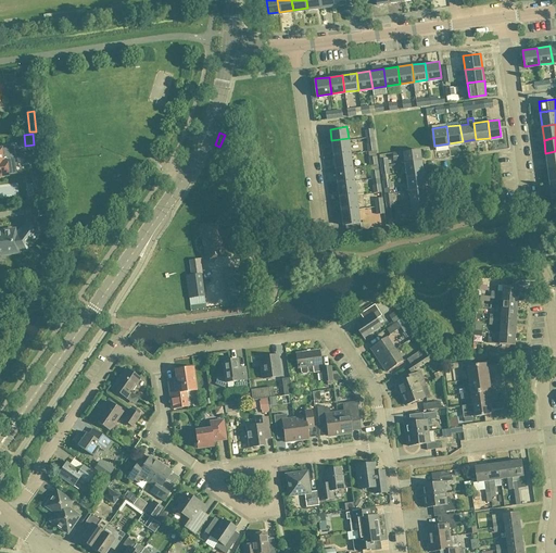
[(351,151),(349,138),(331,140),(333,153),(351,151)]
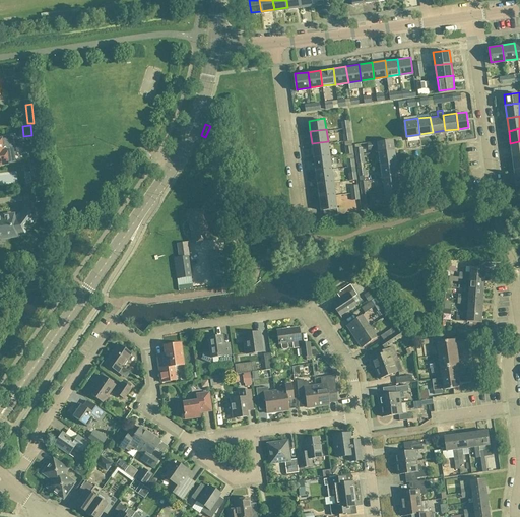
[(379,150),(394,148),(393,138),(377,140),(379,150)]
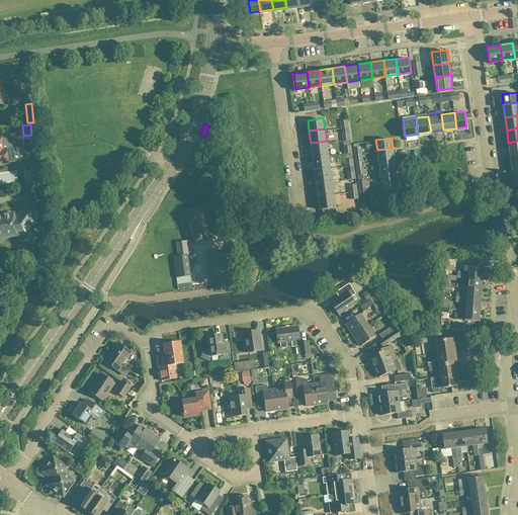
[(313,156),(328,154),(327,141),(311,143),(313,156)]
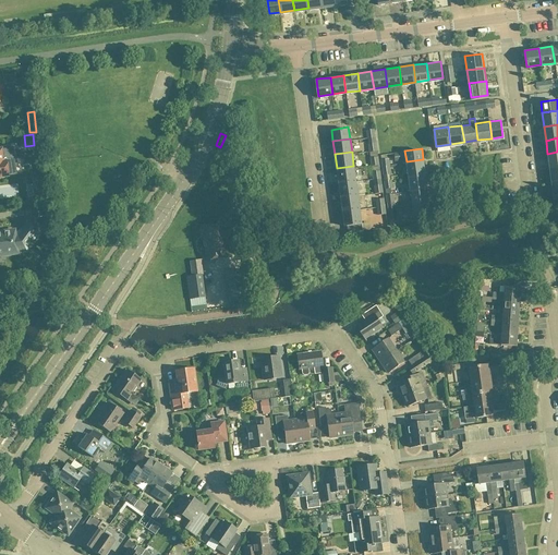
[(557,152),(547,154),(549,168),(557,166),(557,152)]
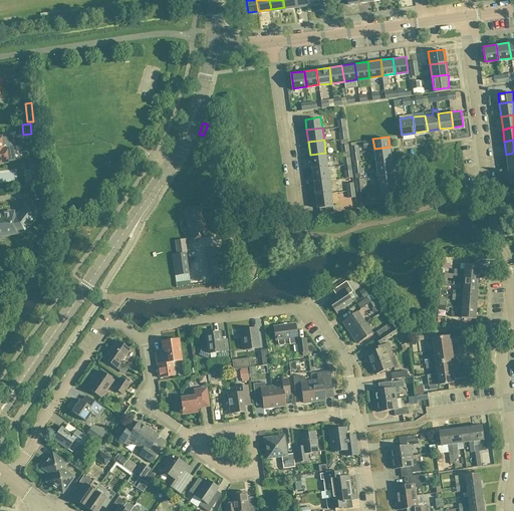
[(390,147),(374,149),(375,162),(392,160),(390,147)]
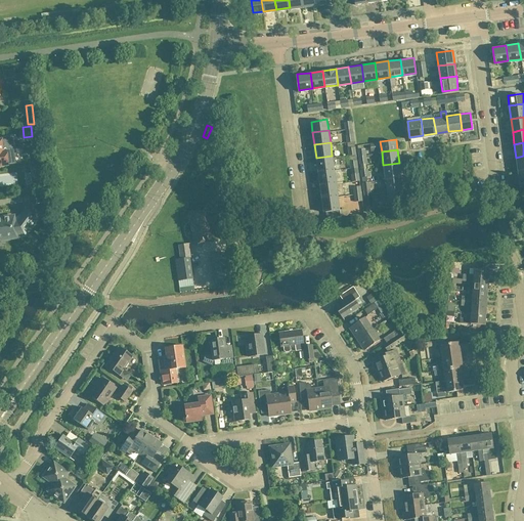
[(334,169),(332,156),(316,158),(318,171),(334,169)]
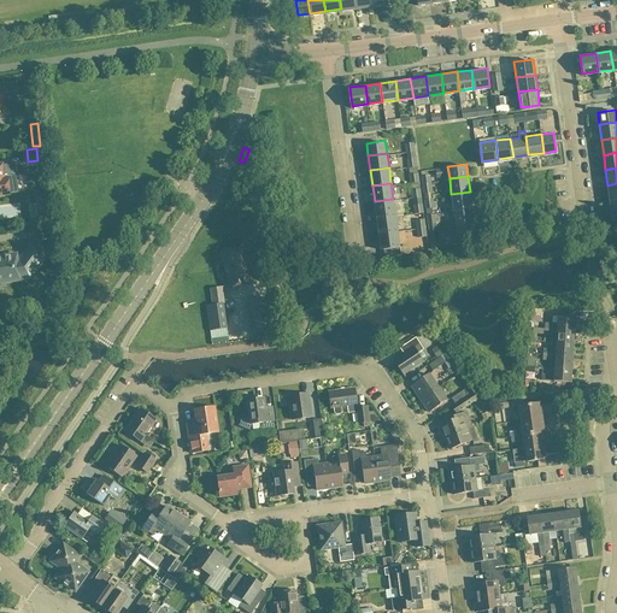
[(453,210),(472,207),(470,192),(451,194),(453,210)]
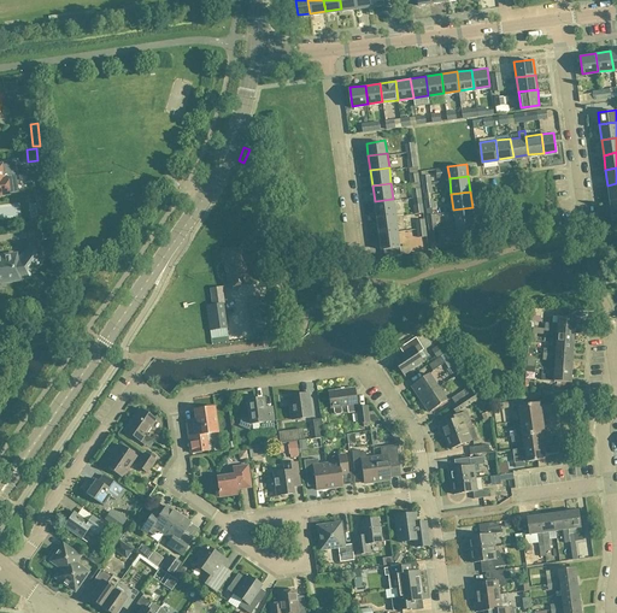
[(48,194),(39,195),(42,223),(52,222),(48,194)]
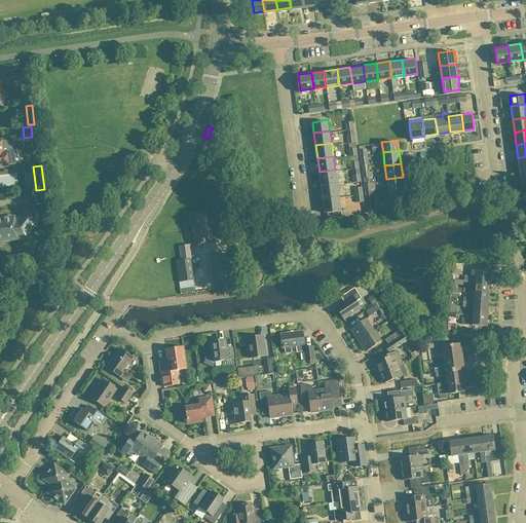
[(346,181),(342,166),(335,169),(339,183),(346,181)]
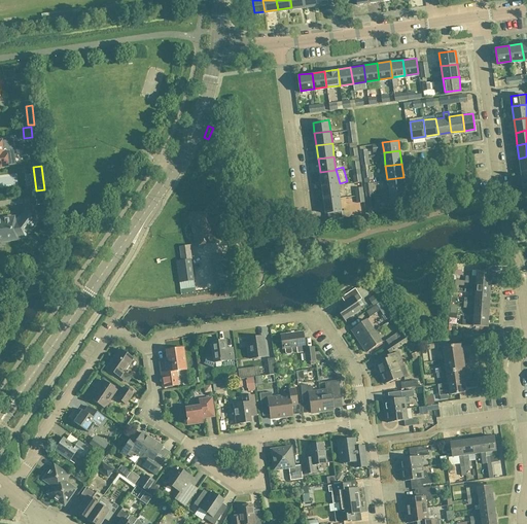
[(321,184),(338,182),(336,170),(320,172),(321,184)]
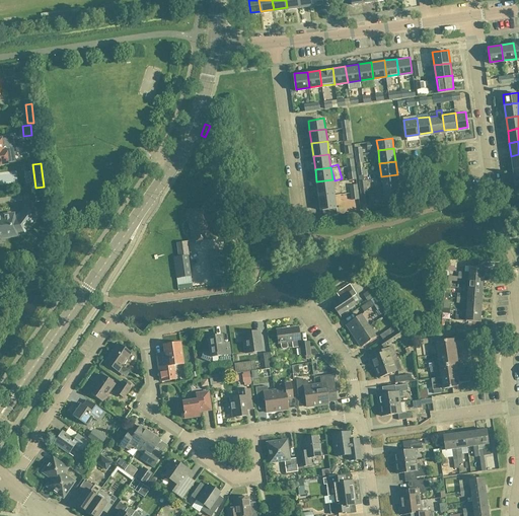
[(383,190),(399,187),(397,174),(381,176),(376,176),(377,182),(382,182),(383,190)]
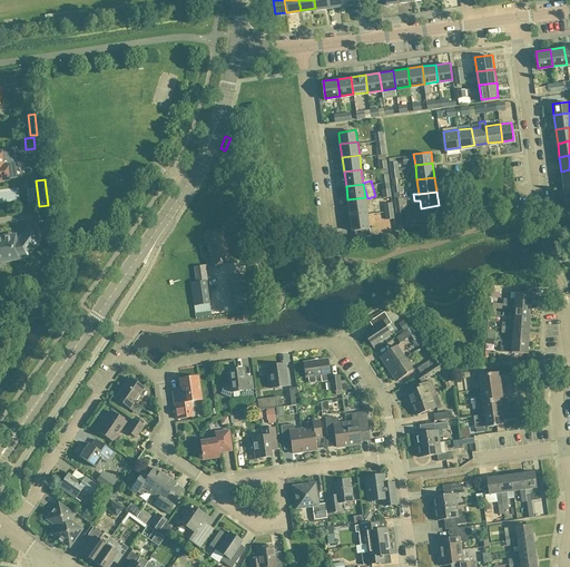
[(367,212),(365,197),(347,199),(350,214),(367,212)]
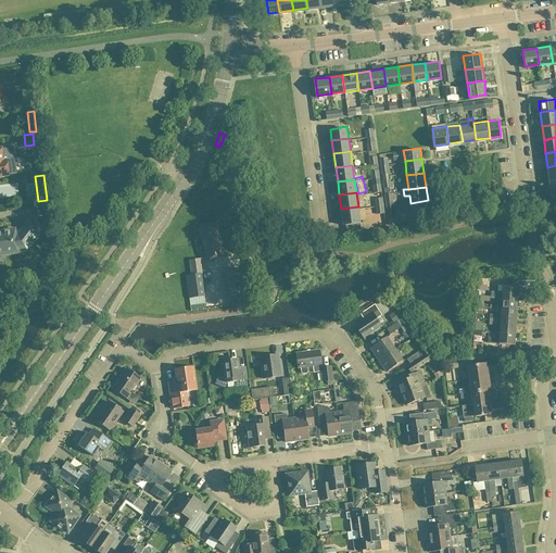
[(374,204),(370,193),(361,196),(364,206),(374,204)]
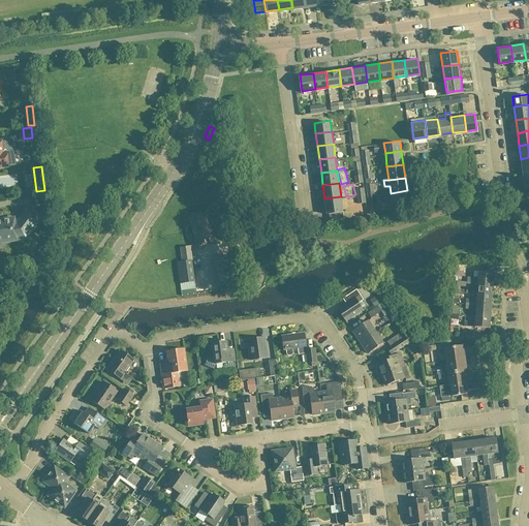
[(392,204),(408,202),(407,190),(391,193),(392,204)]
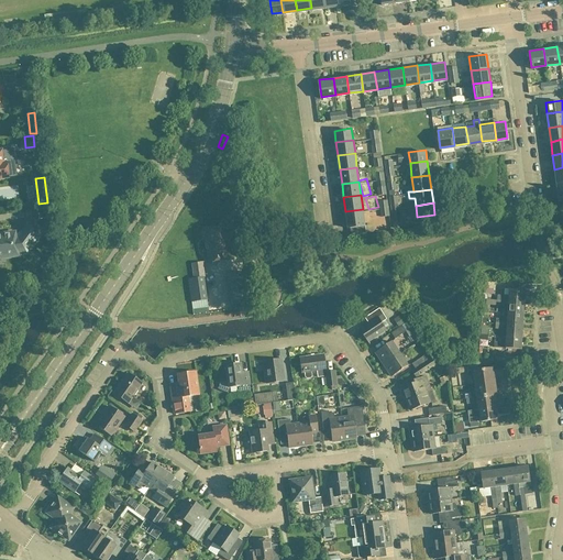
[(46,205),(39,206),(40,216),(47,215),(46,205)]
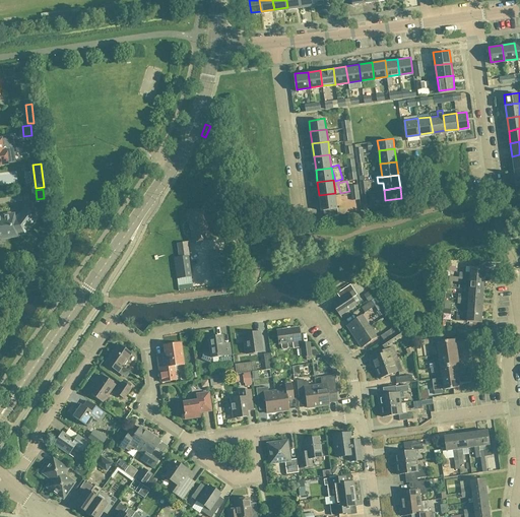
[(336,206),(335,193),(319,195),(321,208),(323,207),(324,216),(338,214),(336,206)]
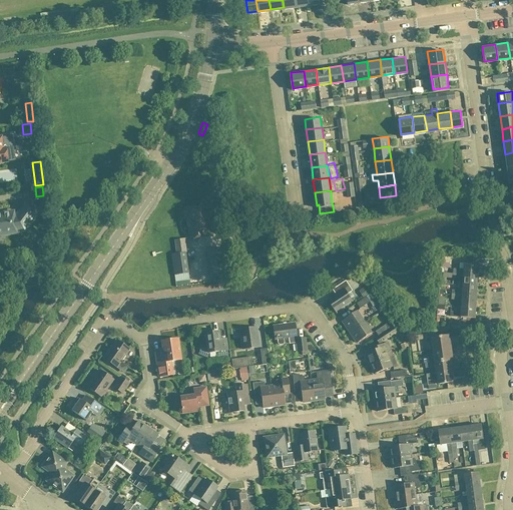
[(0,232),(15,231),(15,228),(23,227),(37,209),(26,200),(15,214),(13,214),(12,210),(0,211),(0,232)]
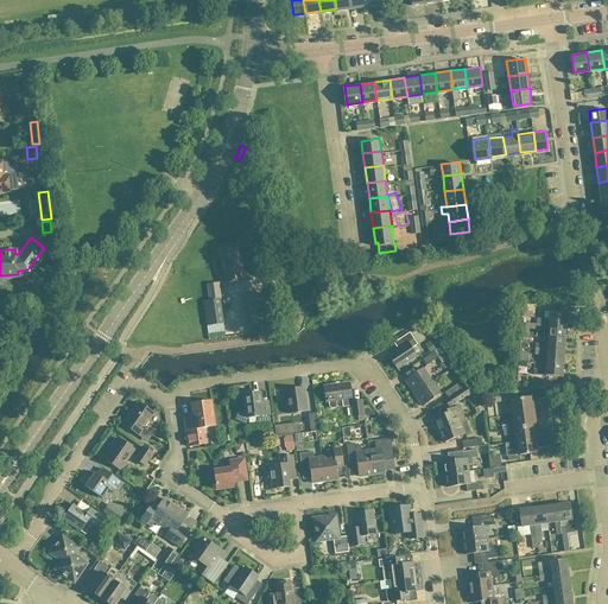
[(221,254),(225,281),(245,279),(242,264),(240,264),(239,254),(240,254),(239,243),(228,245),(227,243),(222,245),(219,248),(220,253),(221,254)]
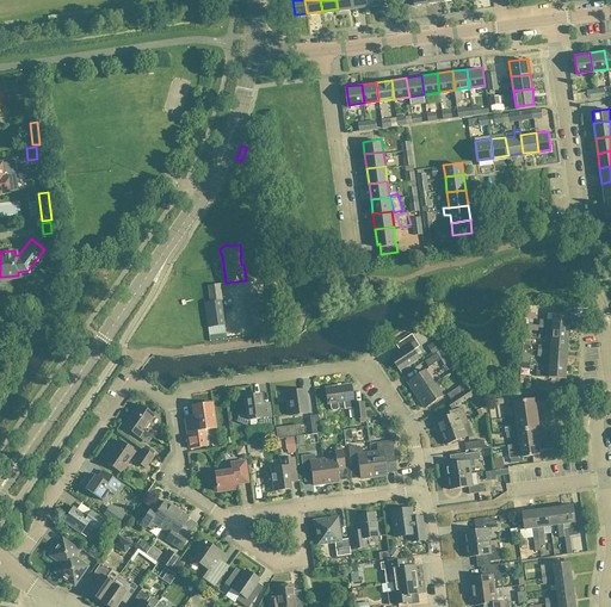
[(263,292),(245,295),(250,328),(267,326),(263,292)]
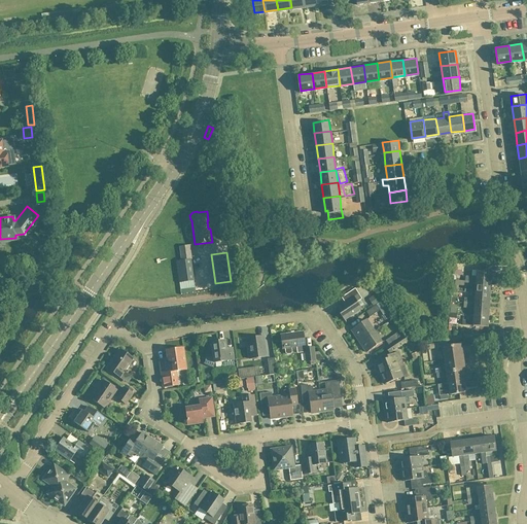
[(178,280),(192,279),(190,257),(176,259),(178,280)]
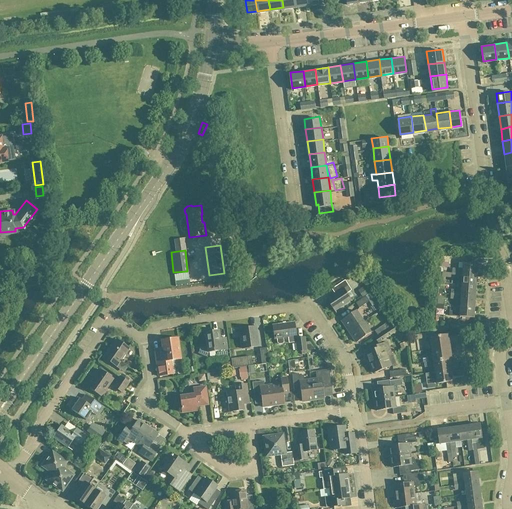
[(452,271),(477,273),(478,262),(463,261),(463,267),(452,266),(452,271)]
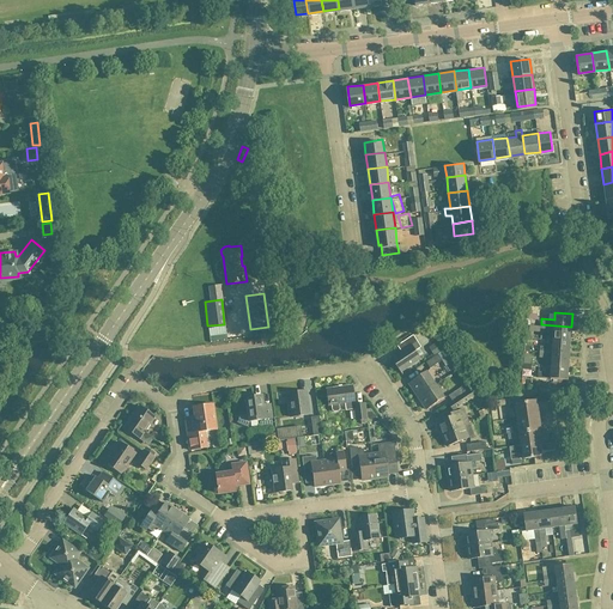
[(553,338),(570,339),(571,327),(541,324),(541,329),(553,330),(553,338)]
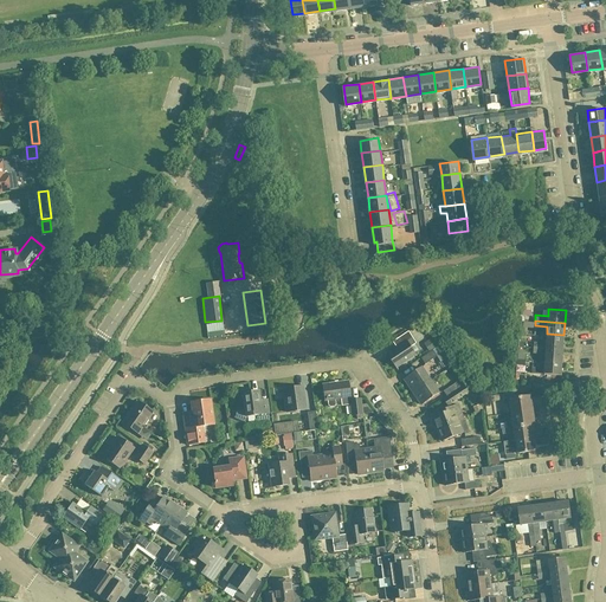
[(387,351),(395,366),(416,351),(407,338),(412,335),(408,329),(395,337),(400,343),(387,351)]
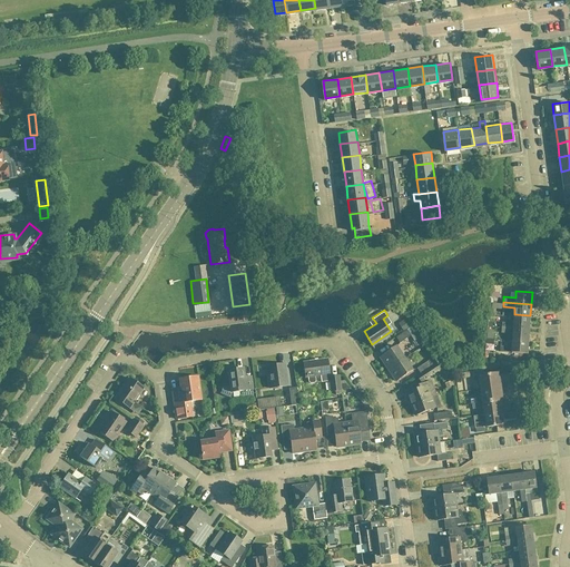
[(530,315),(514,314),(513,322),(502,321),(501,325),(529,328),(530,315)]
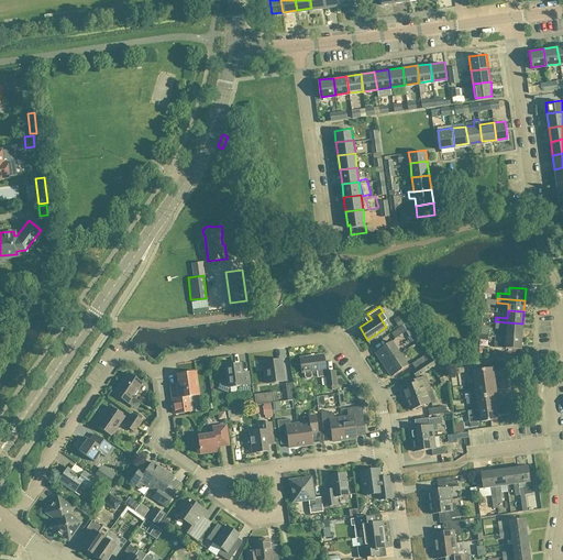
[(522,324),(495,321),(495,326),(507,327),(506,335),(521,336),(522,324)]
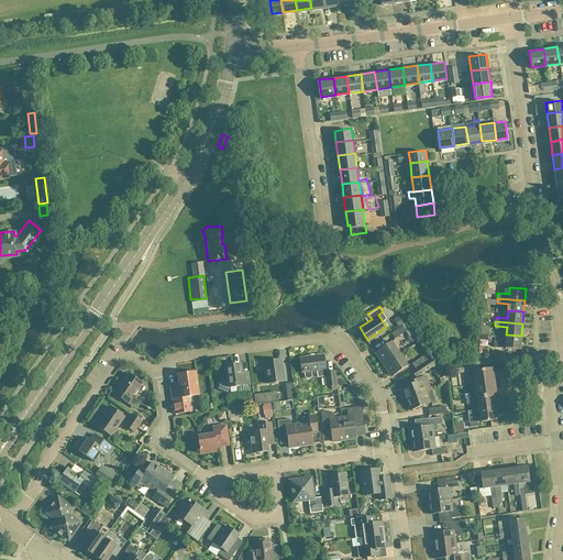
[(399,326),(392,331),(395,337),(406,329),(403,325),(399,326)]
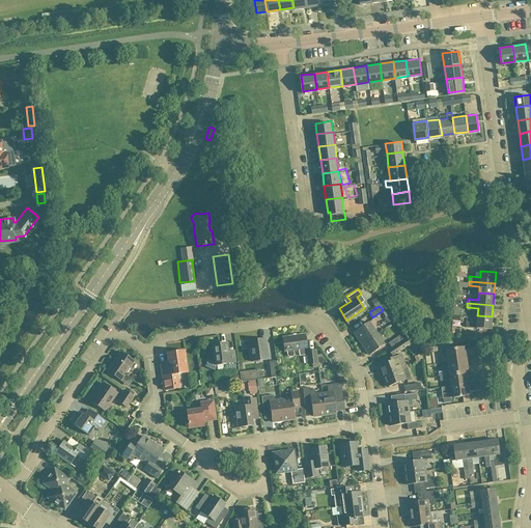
[(492,316),(477,315),(477,322),(466,321),(466,326),(492,327),(492,316)]
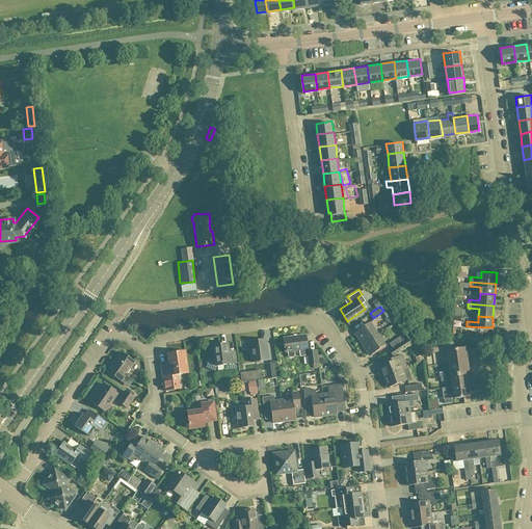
[(354,332),(362,342),(377,332),(370,321),(354,332)]
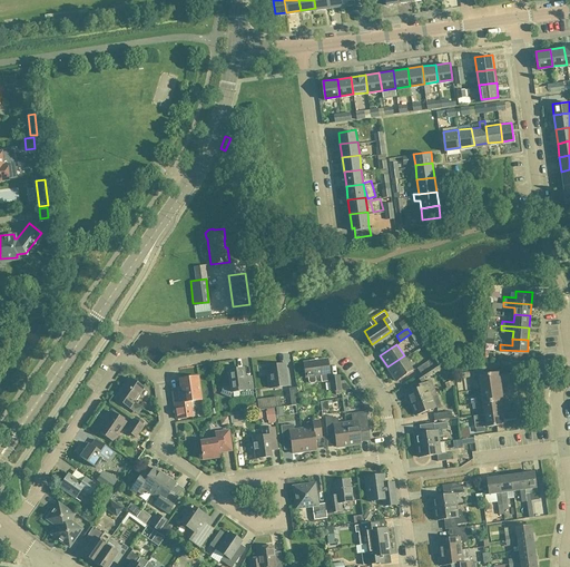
[(416,367),(421,372),(438,361),(433,354),(416,367)]
